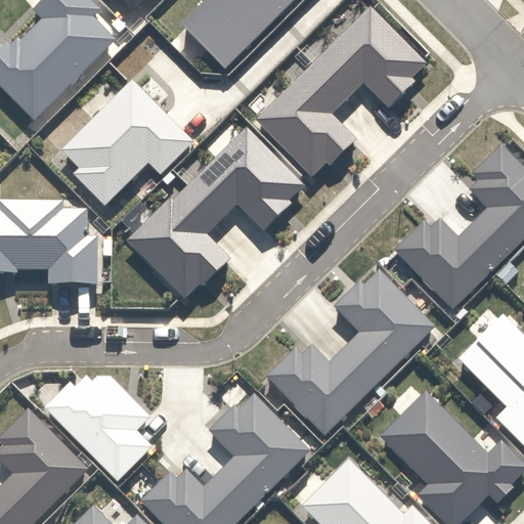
[(123,42),(80,0),(43,0),(32,11),(42,22),(20,42),(13,34),(0,47),(0,92),(36,128),(123,42)]
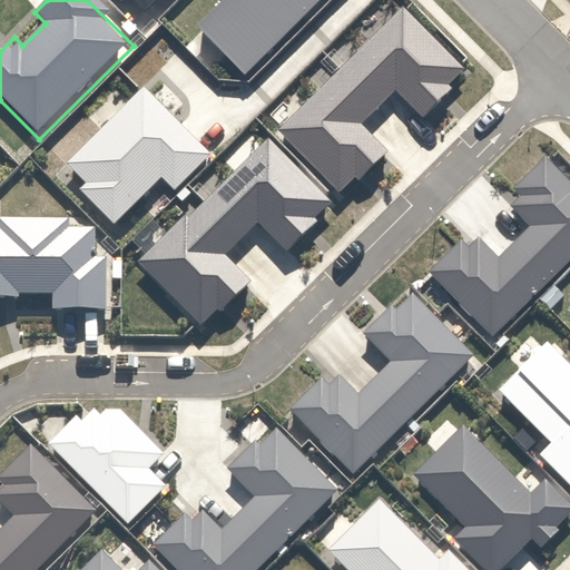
[(168,0),(173,3),(175,0),(117,0),(125,7),(130,0),(147,15),(159,0),(168,0)]
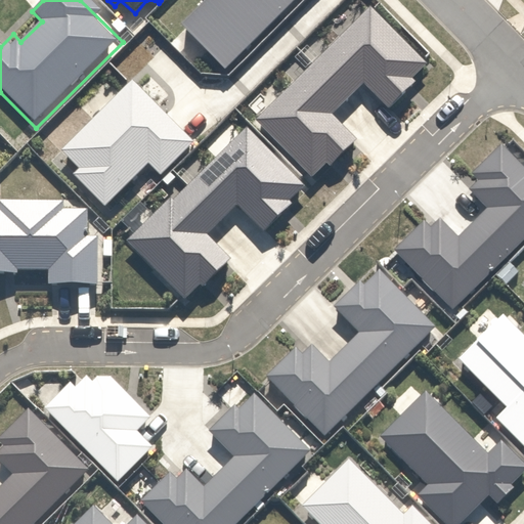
[(206,0),(183,24),(221,60),(279,0),(206,0)]
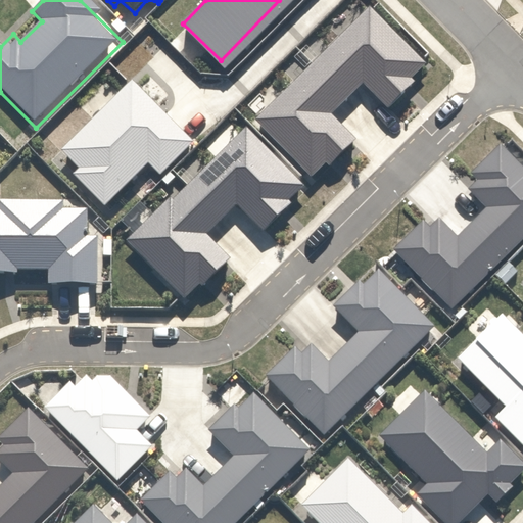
[(367,0),(250,116),(314,180),(357,137),(332,112),(358,87),(383,112),(431,64),(367,0)]
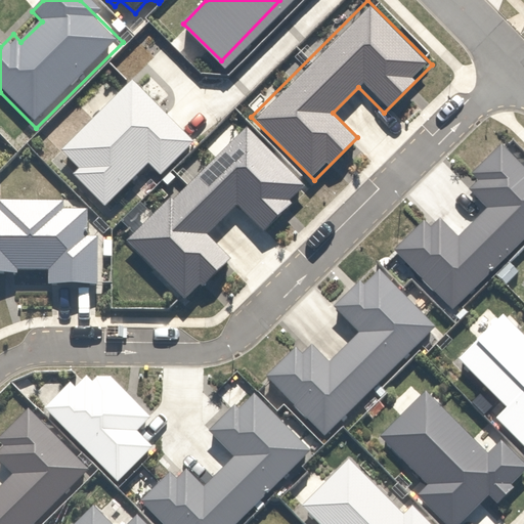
[(189,140),(128,83),(62,151),(80,169),(75,175),(102,201),(142,160),(157,174),(189,140)]
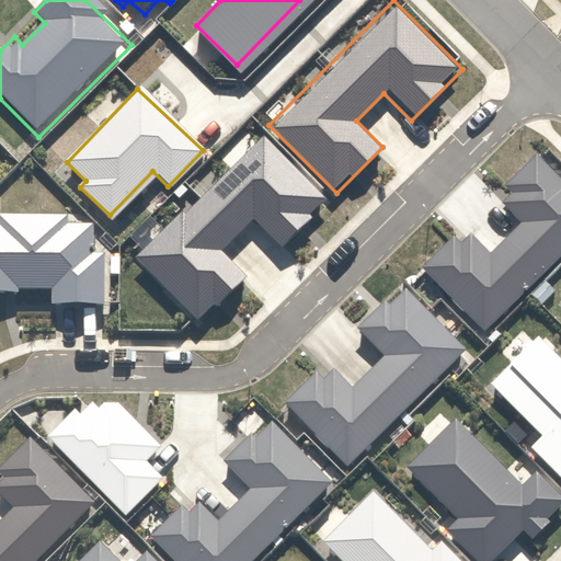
[(336,199),(268,129),(132,260),(197,329),(250,278),(222,250),(258,216),(287,247),(336,199)]
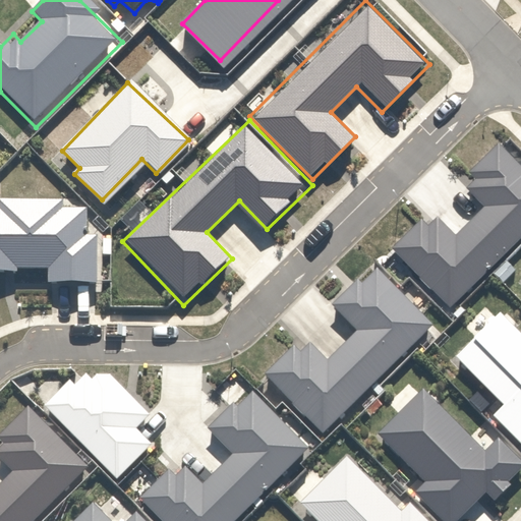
[(472,221),(505,256),(520,241),(520,172),(496,147),(460,179),(486,208),(472,221)]
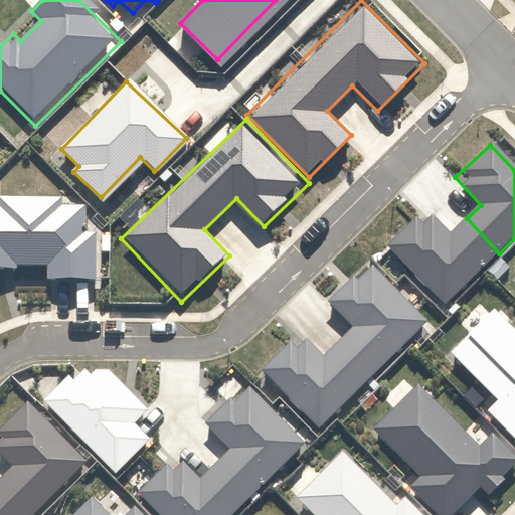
[(0,255),(49,256),(49,275),(89,275),(89,236),(77,233),(77,211),(51,211),(51,203),(0,202),(0,255)]
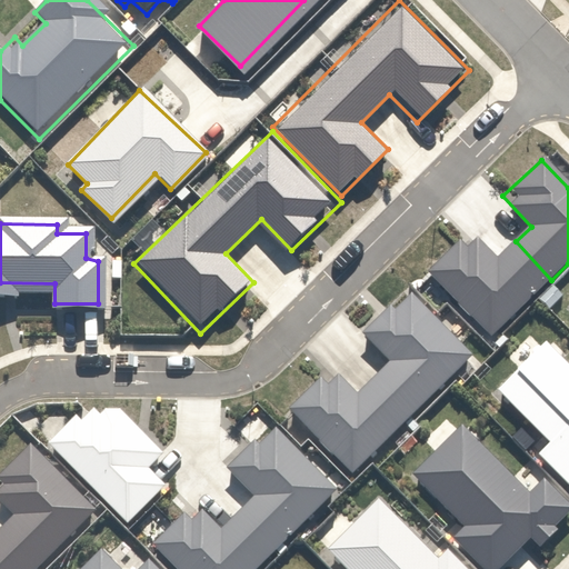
[(469,233),(427,276),(490,340),(551,280),(516,241),(495,259),(469,233)]
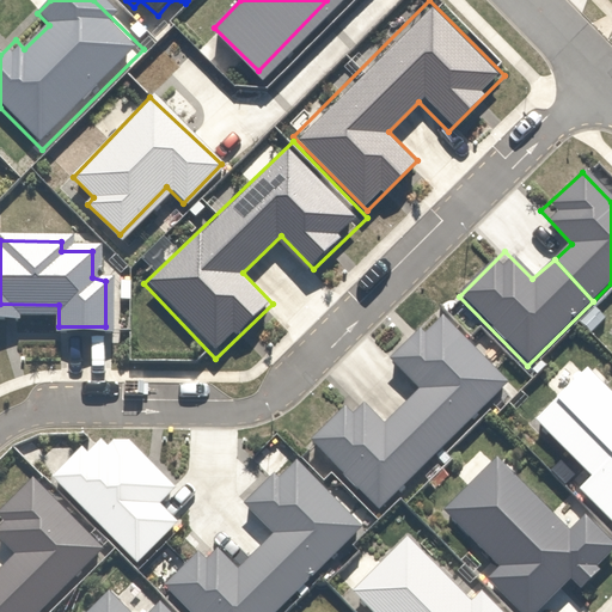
[(414,399),(454,442),(519,381),(451,310),(397,360),(426,389),(414,399)]
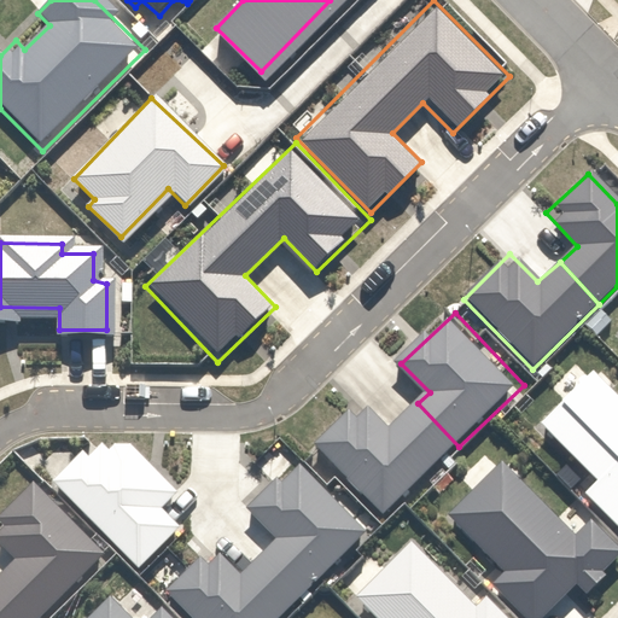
[(617,395),(598,373),(543,423),(596,481),(586,490),(617,525),(617,395)]
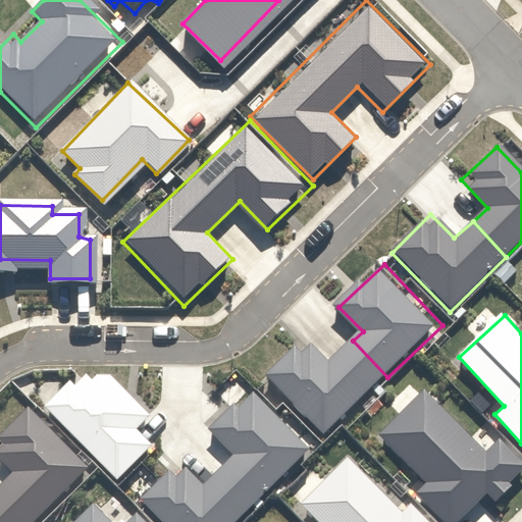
[(307,340),(268,375),(325,436),(387,377),(353,341),(329,363),(307,340)]
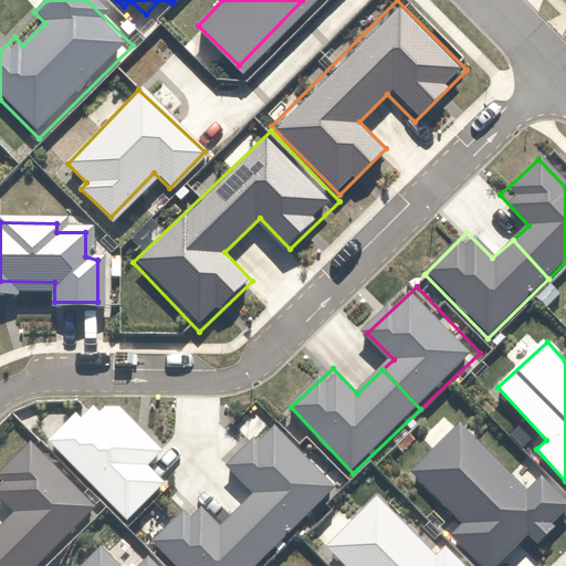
[(527,489),(468,426),(416,474),(462,523),(453,531),(486,565),(494,565),(563,502),(540,478),(527,489)]
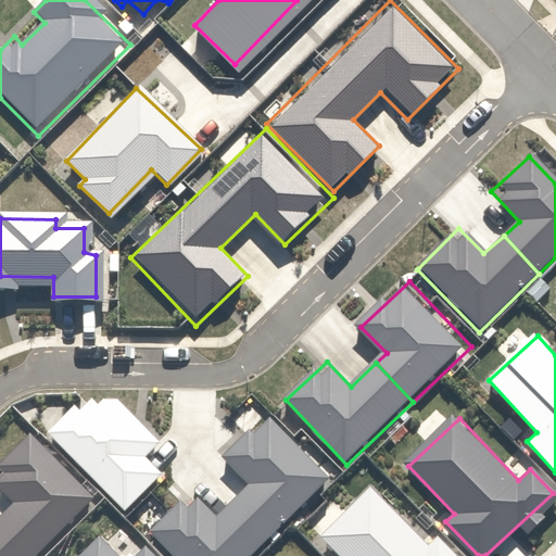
[(193,500),(162,529),(187,555),(248,555),(330,479),(274,419),(262,430),(257,426),(223,457),(251,488),(214,521),(193,500)]
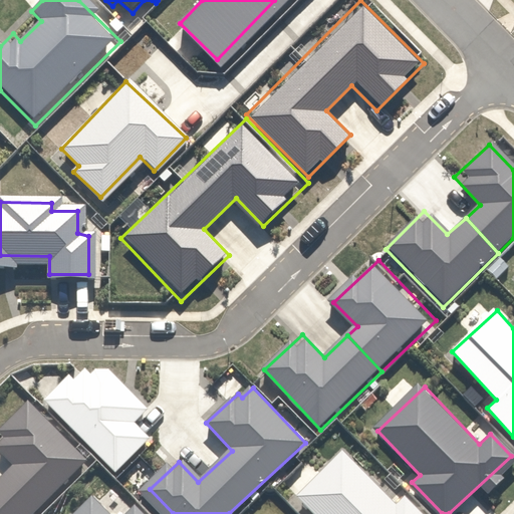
[(58,513),(96,462),(35,399),(2,430),(5,434),(0,439),(0,446),(18,465),(11,465),(16,470),(55,513),(58,513)]
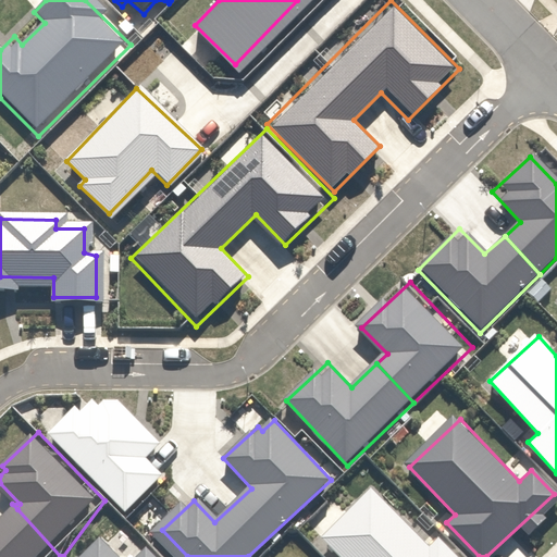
[(376,486),(323,536),(343,556),(461,556),(441,534),(431,543),(376,486)]
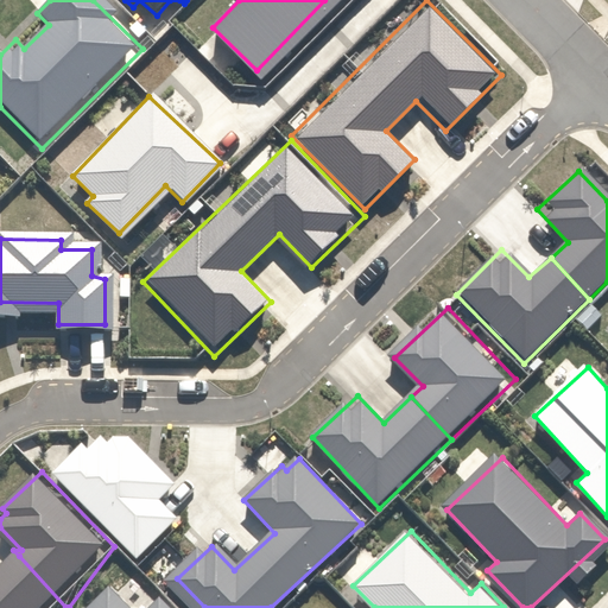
[(0,607),(65,607),(19,556),(13,550),(0,561),(0,607)]
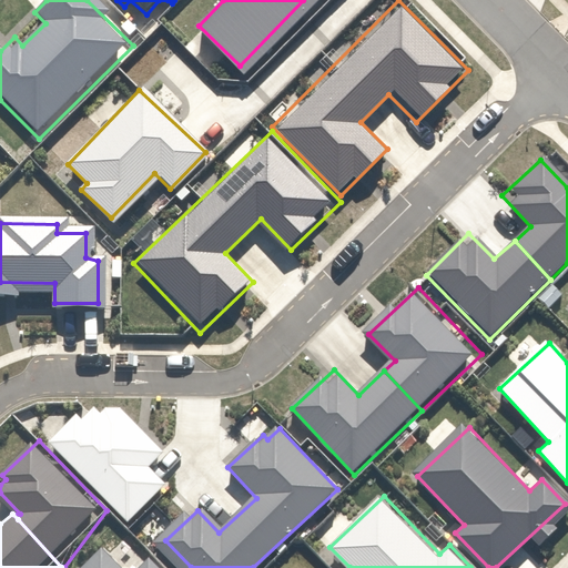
[(171,567),(154,550),(134,567),(132,567),(109,543),(81,567),(171,567)]
